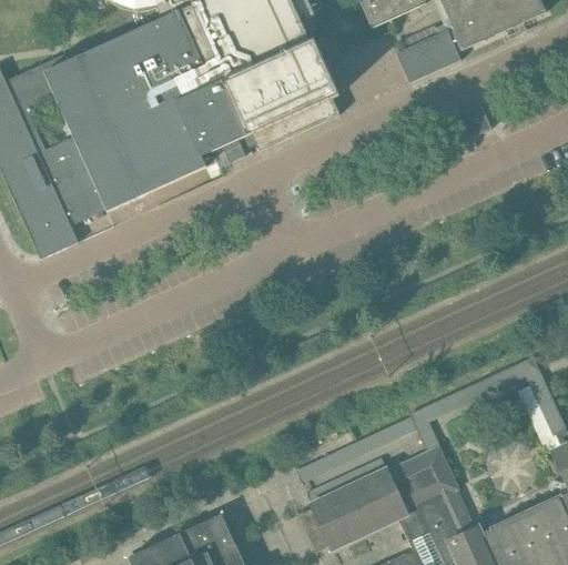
[(311,40),(301,20),(315,13),(308,0),(111,0),(113,2),(113,1),(120,4),(105,42),(46,70),(42,62),(6,79),(0,67),(0,168),(38,251),(41,258),(78,241),(70,223),(105,208),(107,210),(219,160),(214,149),(223,145),(230,161),(245,154),(239,138),(252,132),(260,149),(341,112),(333,97),(338,94),(314,39),(311,40)]
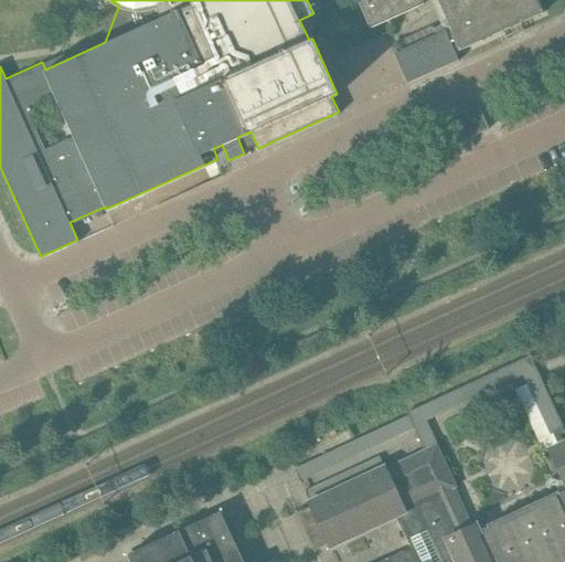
[(359,0),(371,25),(386,18),(423,1),(422,0),(437,0),(451,30),(447,32),(445,28),(402,48),(394,51),(407,81),(458,57),(455,50),(460,48),(543,10),(539,0),(359,0)]
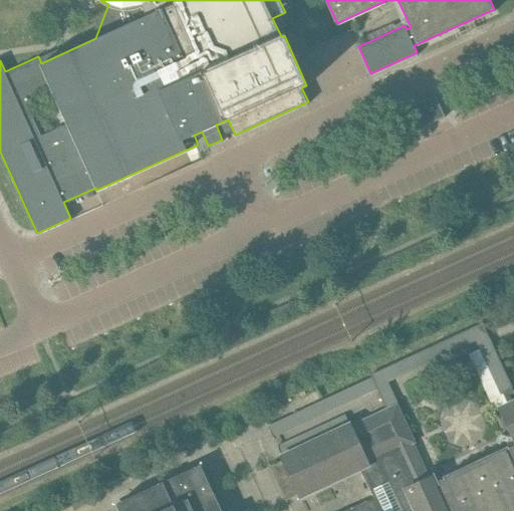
[(445,114),(435,93),(414,102),(424,124),(445,114)]
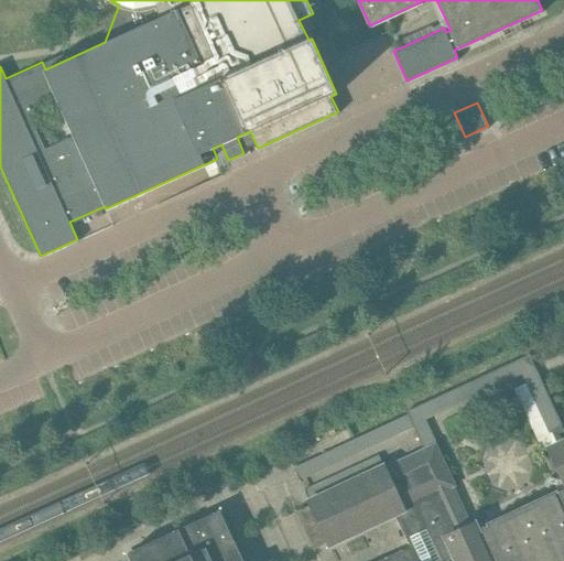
[(242,560),(219,509),(125,553),(128,560),(563,560),(563,428),(562,424),(552,430),(557,443),(548,448),(556,467),(563,483),(563,487),(556,492),(556,491),(486,522),(487,525),(477,529),(474,522),(467,525),(448,485),(453,483),(434,443),(384,466),(383,464),(310,498),(307,499),(310,504),(296,510),(313,546),(326,540),(328,543),(394,513),(409,545),(373,560),(242,560)]
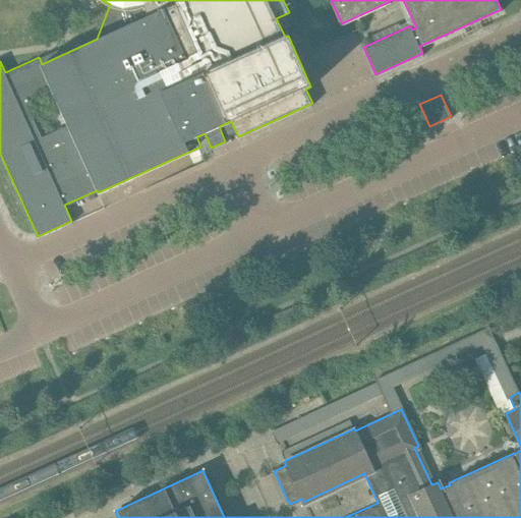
[(283,423),(271,429),(277,442),(289,436),(283,423)]
